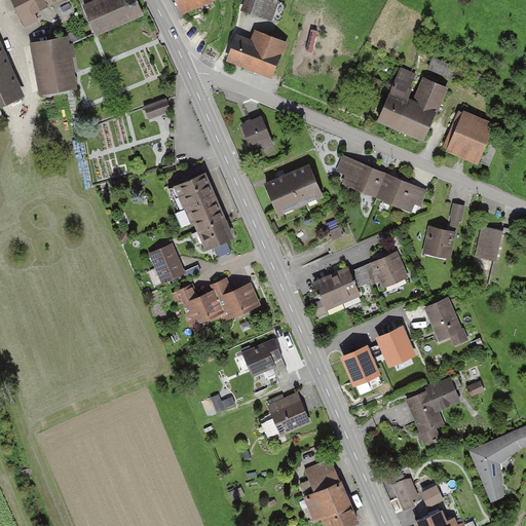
[(13,0),(25,21),(65,0),(13,0)]
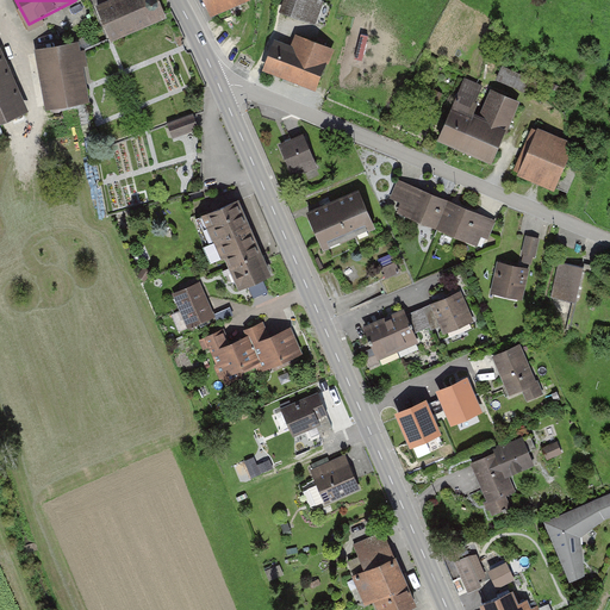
[(159,0),(111,0),(98,6),(112,39),(166,17),(159,0)]
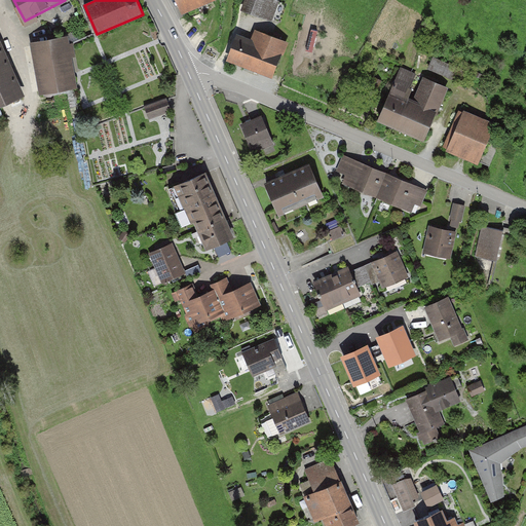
[(176,0),(183,14),(216,0),(176,0)]
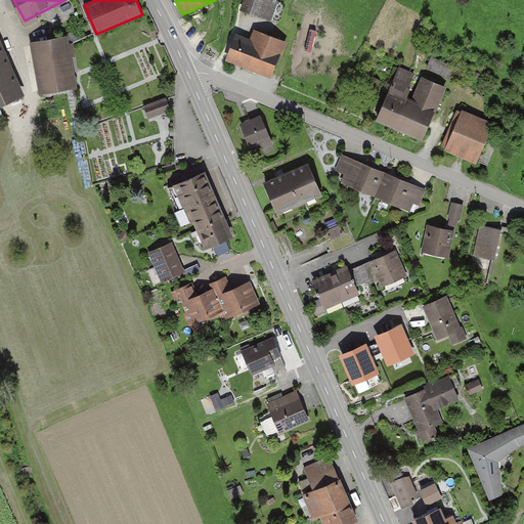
[(276,2),(269,0),(243,0),(239,10),(270,20),(276,2)]
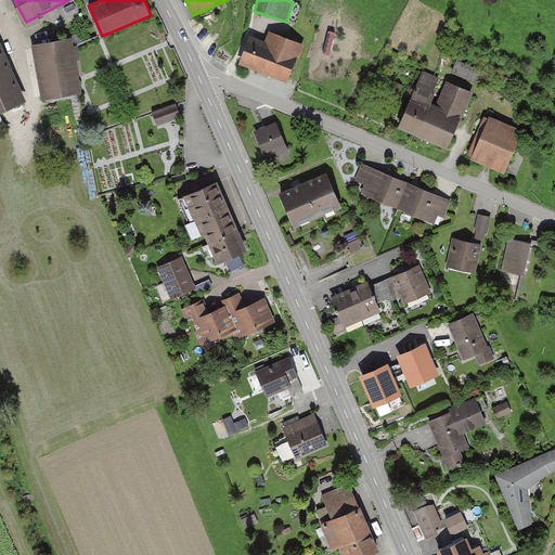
[(288,85),(304,46),(270,31),(266,42),(250,36),(239,64),(288,85)]
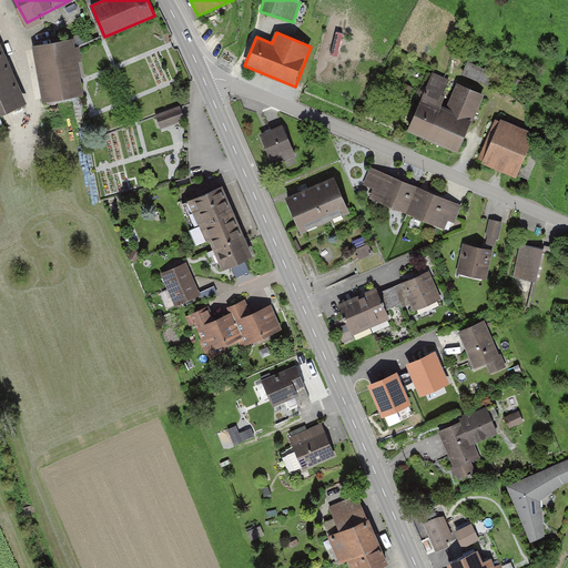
[(74,40),(32,48),(42,103),(84,97),(74,40)]
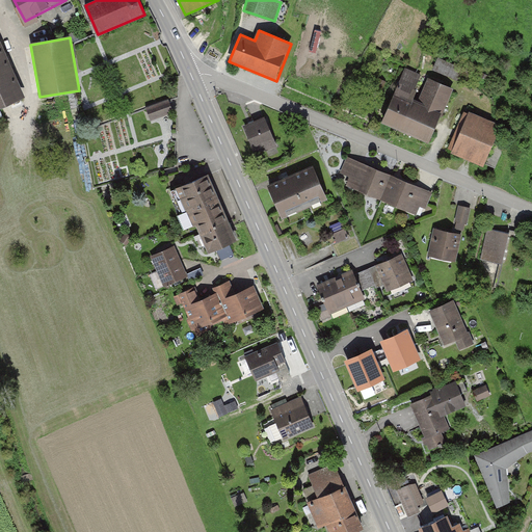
[(0,38),(0,109),(26,98),(0,38)]
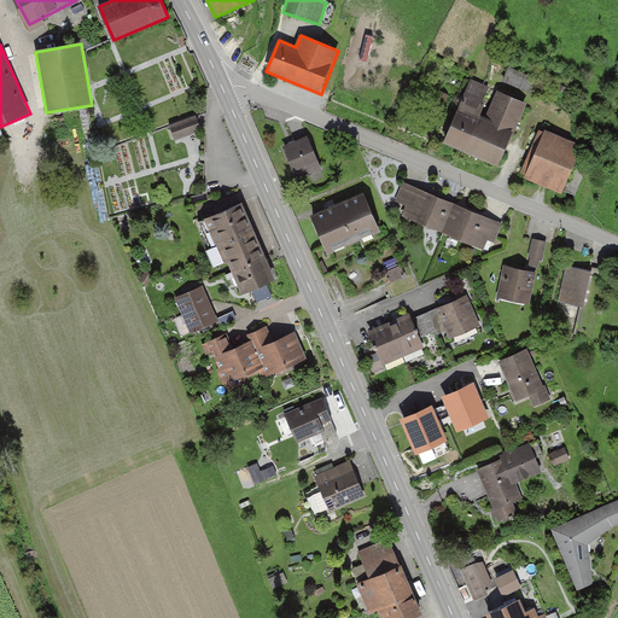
[(502,168),(528,105),(497,93),(487,120),(478,116),(489,89),(470,81),(443,143),(502,168)]
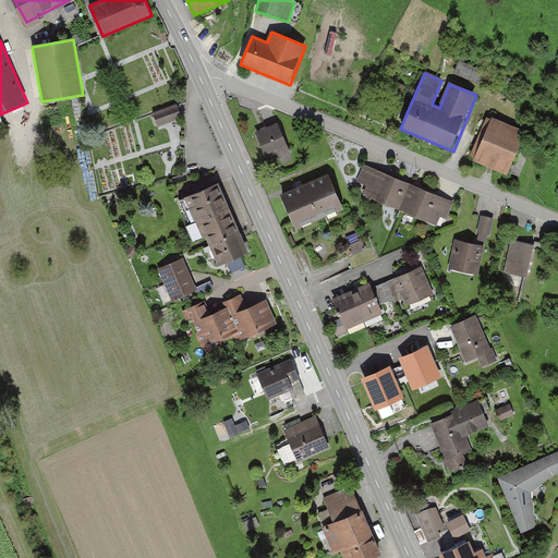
[(178,107),(153,116),(157,128),(182,120),(178,107)]
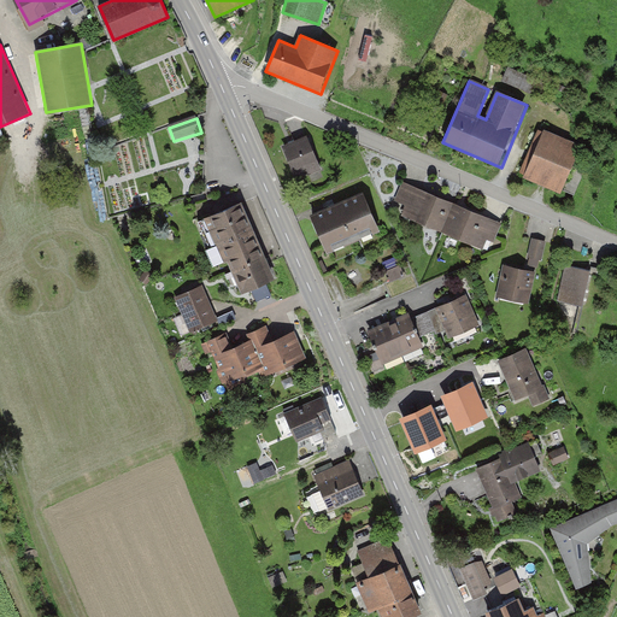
[(560,192),(580,144),(538,127),(518,176),(560,192)]
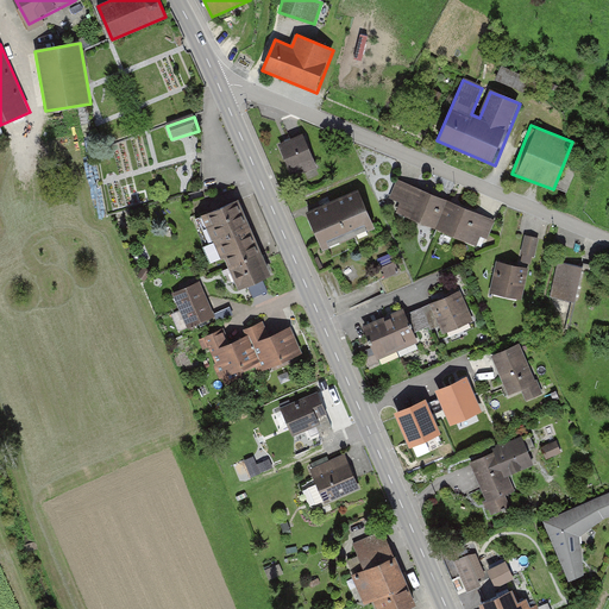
[(302,132),(277,143),(293,175),(316,164),(302,132)]
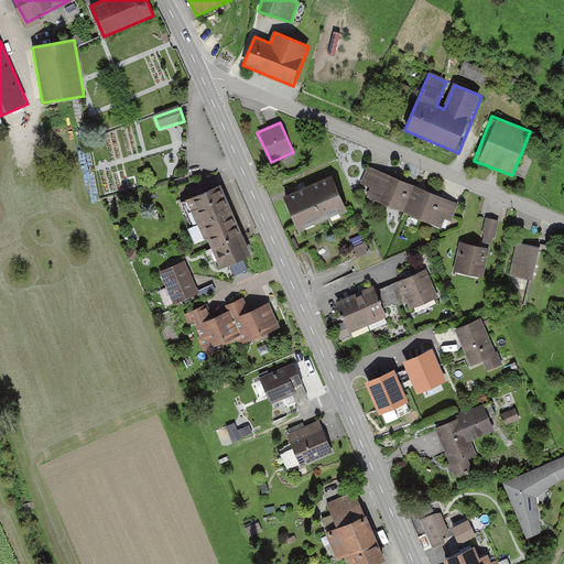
[(452,220),(458,204),(367,167),(360,184),(371,188),(368,197),(442,227),(446,218),(452,220)]
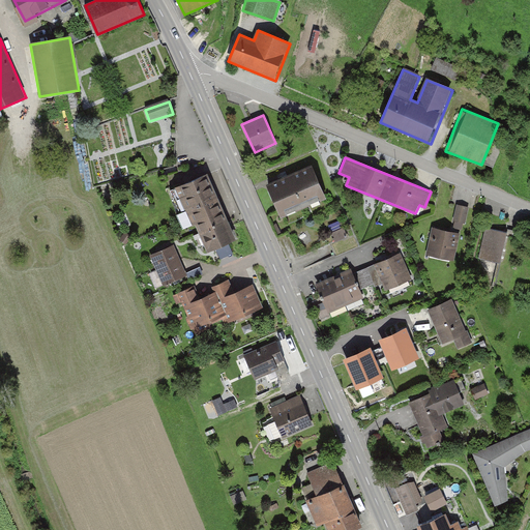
[(314,166),(267,184),(281,216),(327,199),(314,166)]
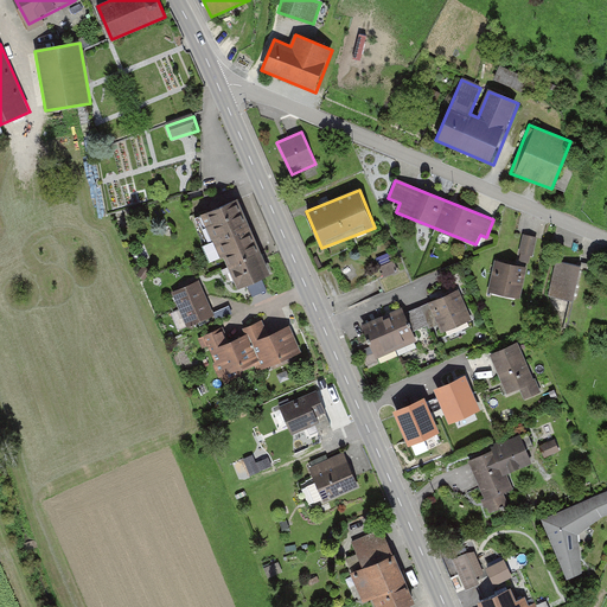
[(240,199),(203,215),(210,231),(215,242),(235,234),(250,227),(240,199)]
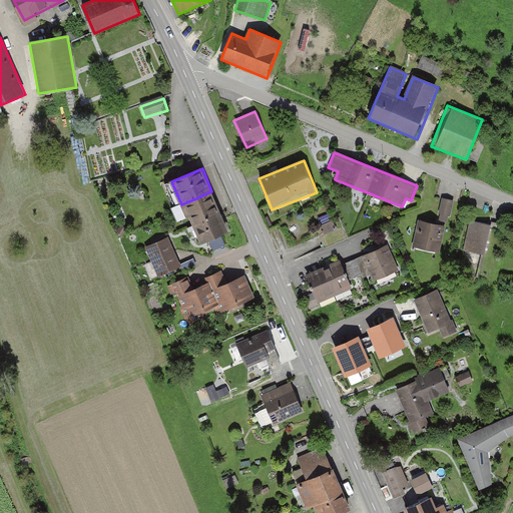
[(198,197),(181,204),(187,218),(189,217),(192,224),(220,212),(211,191),(198,197)]
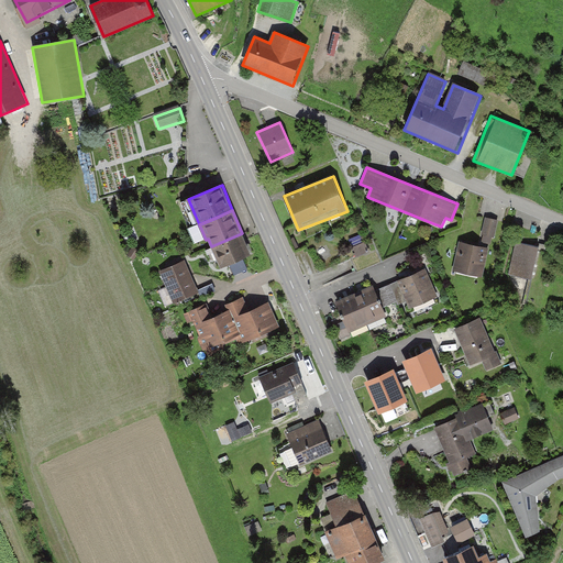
[(498,220),(484,217),(479,234),(494,238),(498,220)]
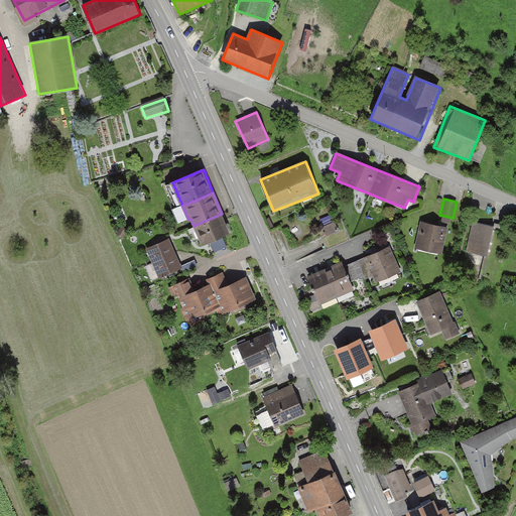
[(222,214),(194,226),(203,247),(231,234),(222,214)]
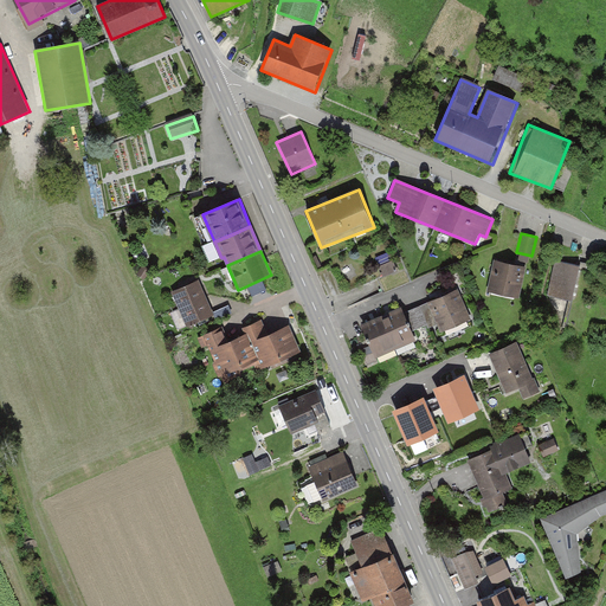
[(384,274),(398,269),(394,259),(380,264),(384,274)]
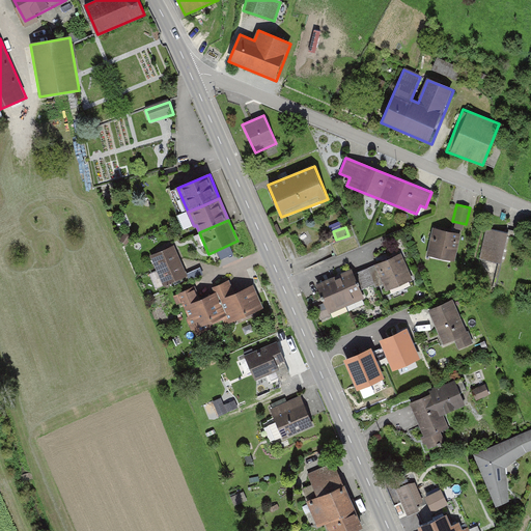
[(459,234),(431,228),(425,255),(453,261),(459,234)]
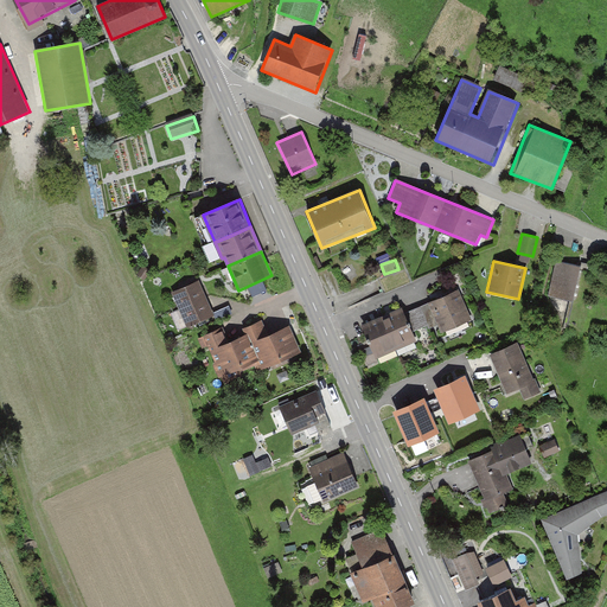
[(581,267),(556,261),(548,295),(573,301),(581,267)]
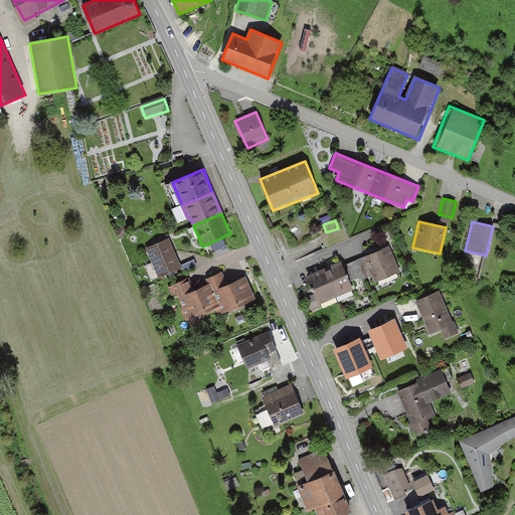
[(168,238),(145,248),(157,278),(180,268),(176,258),(168,238)]
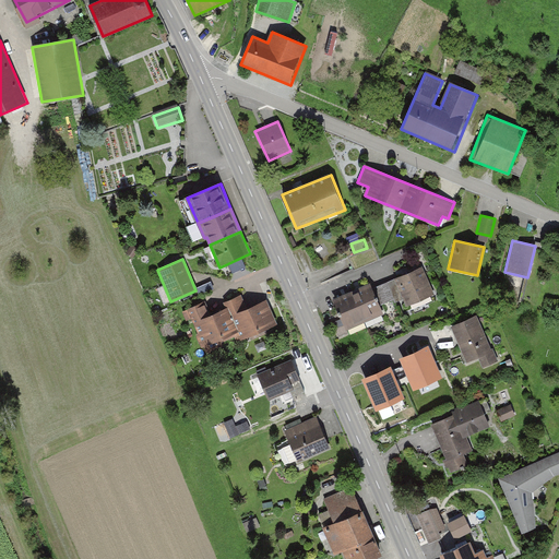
[(433,296),(421,268),(375,287),(382,305),(394,299),(395,302),(405,298),(408,307),(433,296)]
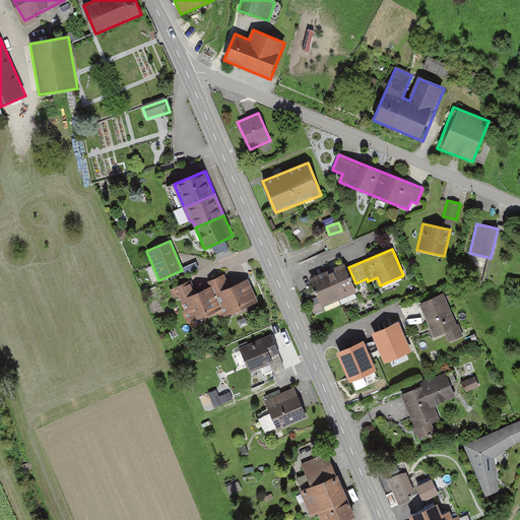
[(345,261),(309,277),(318,297),(309,301),(315,314),(360,294),(345,261)]
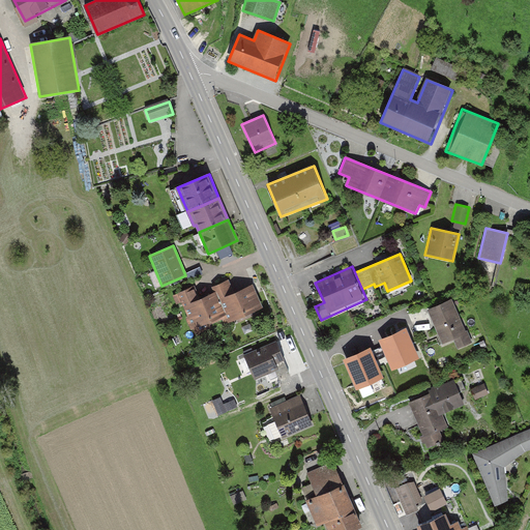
[(217,292),(230,321),(263,308),(253,285),(237,291),(233,280),(215,287),(217,292)]
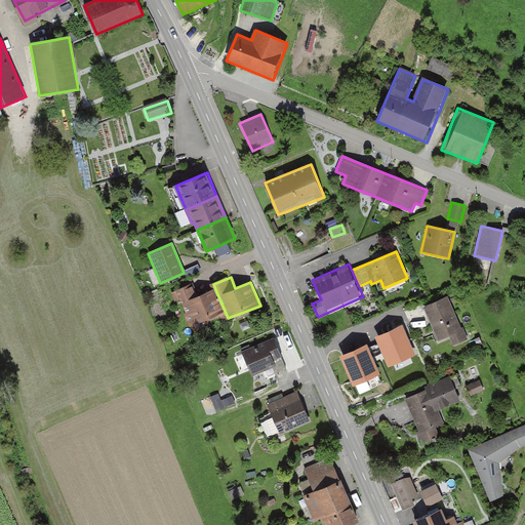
[(177,290),(195,332),(228,318),(215,289),(201,295),(196,283),(177,290)]
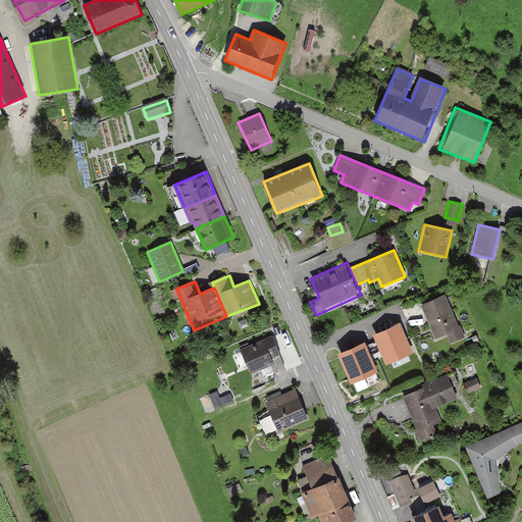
[(447,295),(422,305),(436,340),(448,334),(452,345),(465,338),(447,295)]
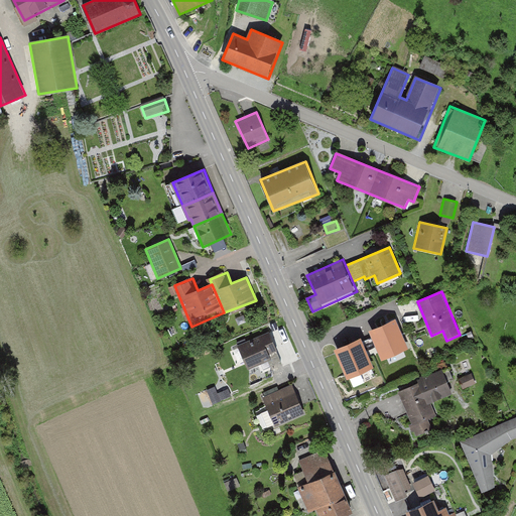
[(406,348),(395,321),(372,332),(384,358),(406,348)]
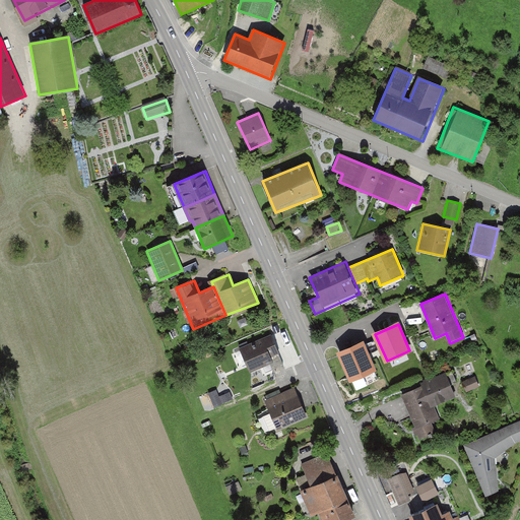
[(270,332),(239,346),(251,372),(282,356),(270,332)]
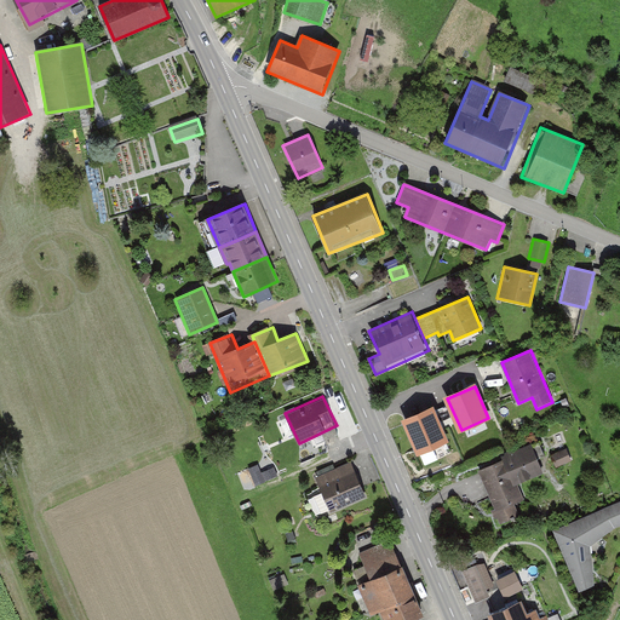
[(446,440),(432,409),(406,420),(419,452),(446,440)]
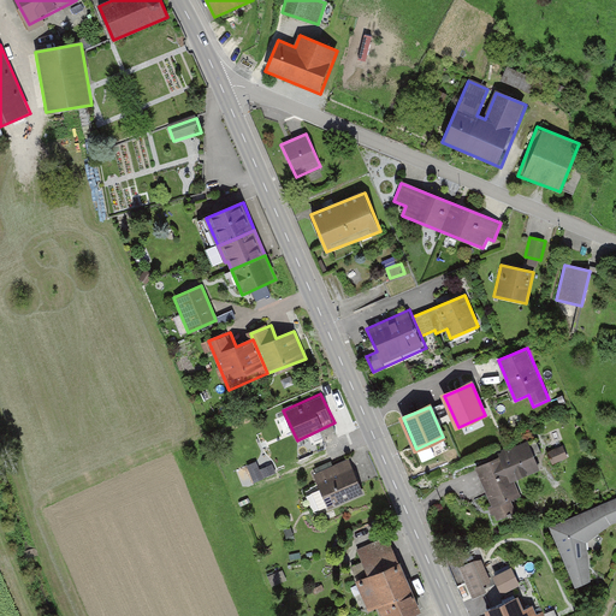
[(499,457),(477,467),(493,507),(489,509),(496,526),(526,513),(514,483),(542,471),(528,437),(497,450),(499,457)]
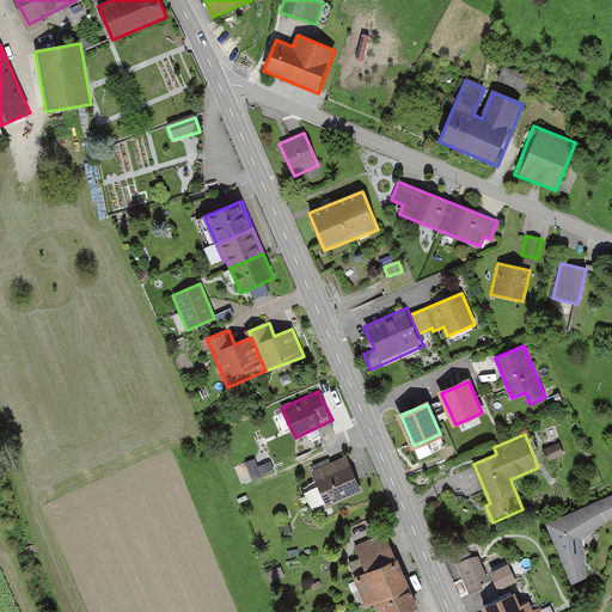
[(560,441),(543,448),(550,463),(565,456),(560,441)]
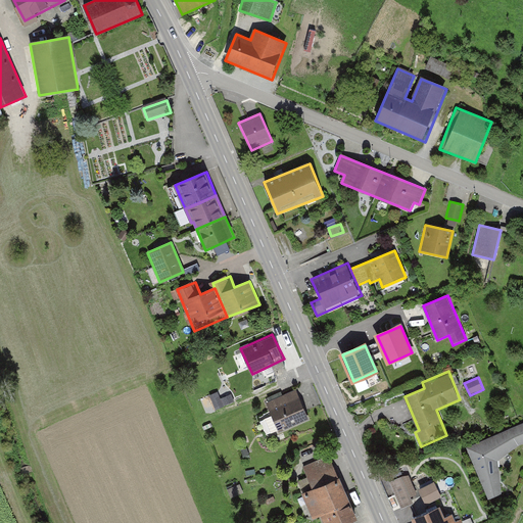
[(211,391),(215,407),(230,405),(227,388),(211,391)]
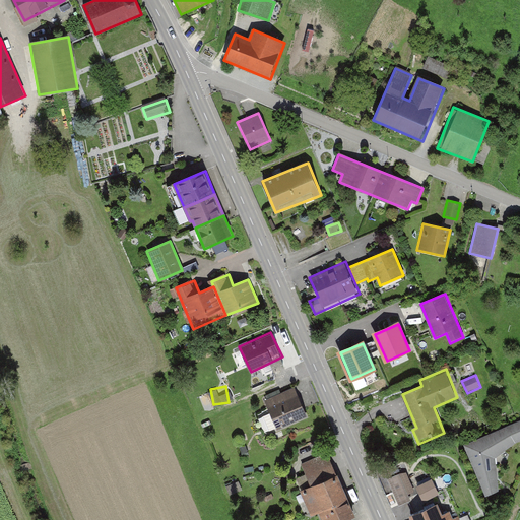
[(295,386),(264,399),(278,432),(309,418),(295,386)]
